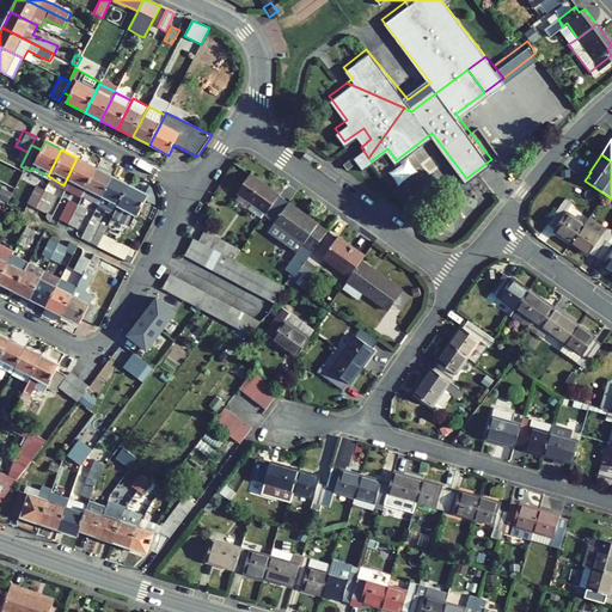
[(92,166),(77,158),(67,178),(63,185),(79,193),(83,187),(92,166)]
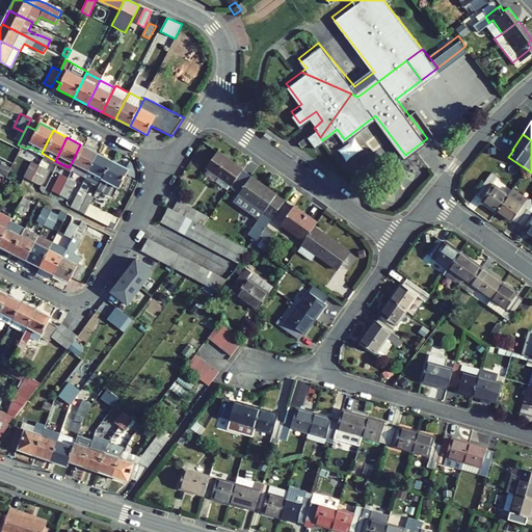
[(95,152),(80,144),(72,162),(69,167),(83,175),(95,152)]
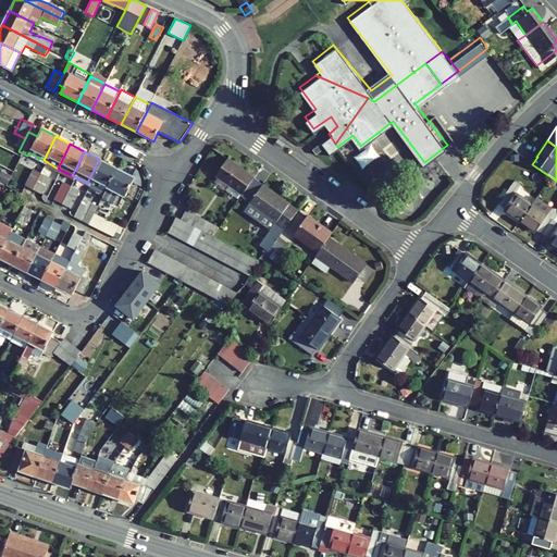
[(114,166),(99,159),(87,183),(102,192),(114,166)]
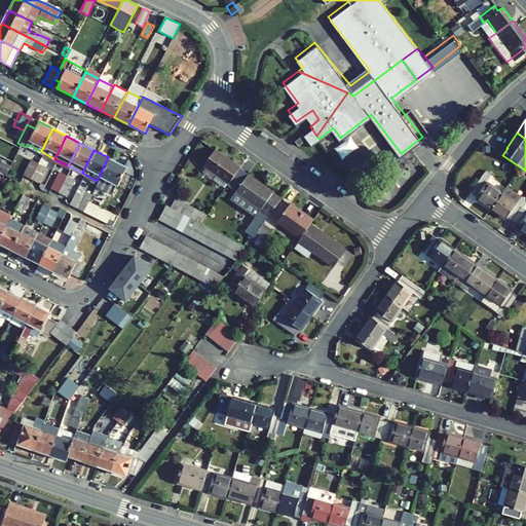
[(203,165),(229,183),(239,167),(215,150),(203,165)]
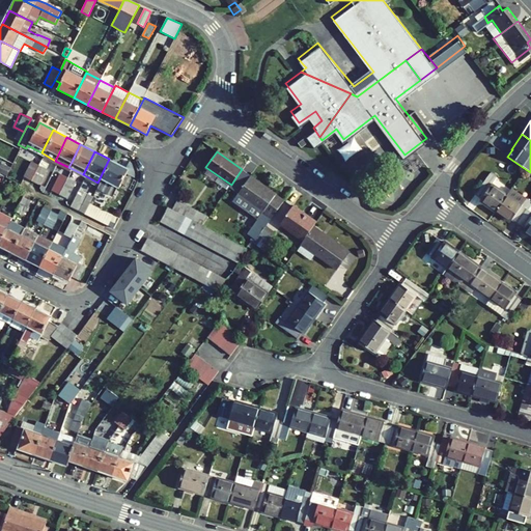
[(124,167),(109,159),(98,183),(104,185),(111,189),(113,184),(116,185),(124,167)]
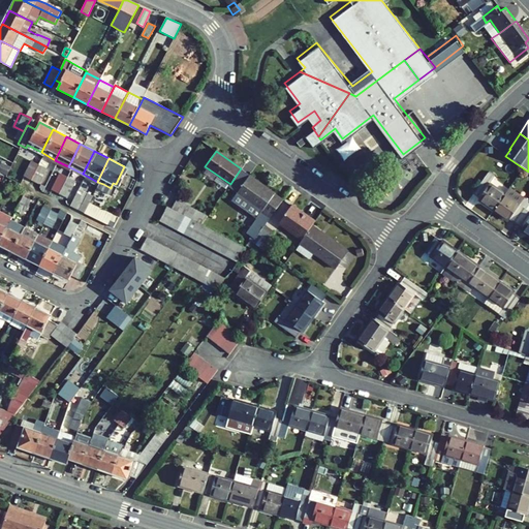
[(27,162),(21,174),(29,178),(34,166),(27,162)]
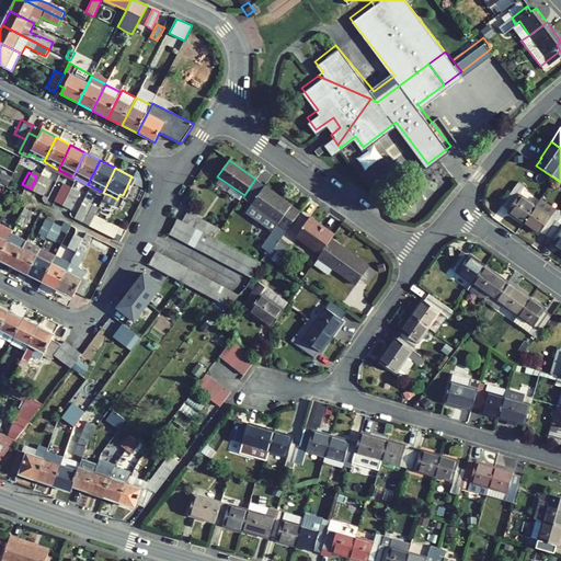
[(44,180),(36,176),(31,189),(37,192),(44,180)]
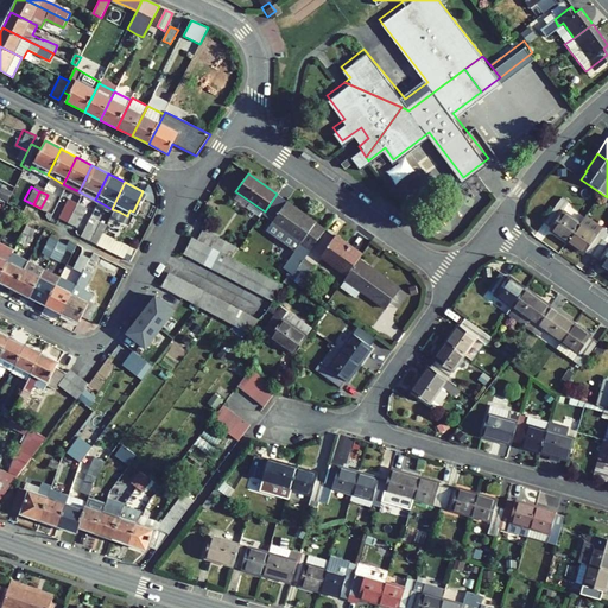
[(581,223),(563,211),(568,203),(561,198),(544,223),(551,228),(550,229),(568,241),(581,223)]
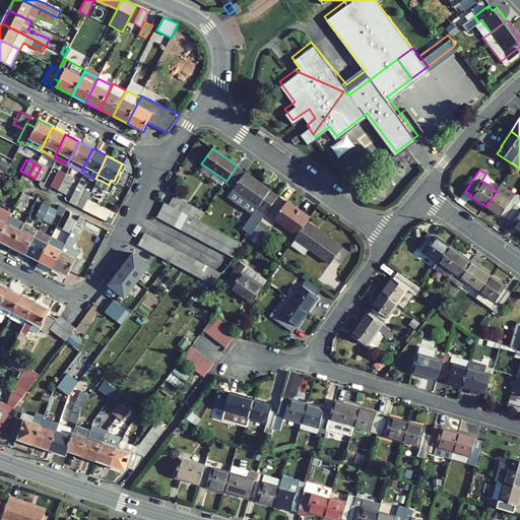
[(247,233),(250,236),(260,221),(278,196),(245,172),(232,191),(233,192),(257,208),(253,215),(242,230),(247,233)]
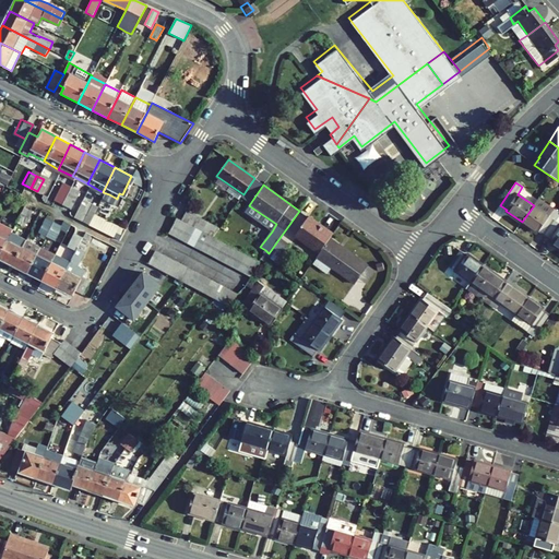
[(58,187),(51,199),(59,203),(66,190),(58,187)]
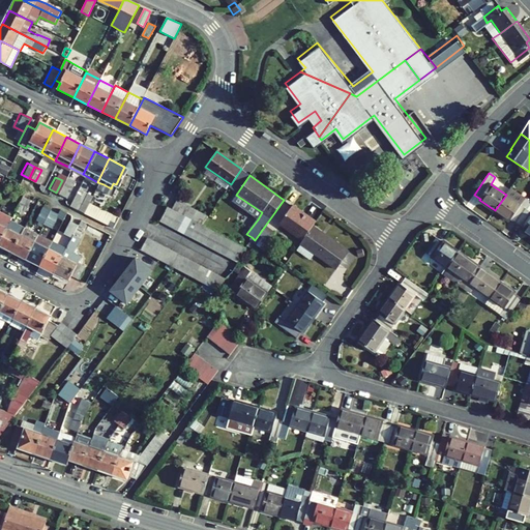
[(69,184),(62,180),(56,193),(63,196),(69,184)]
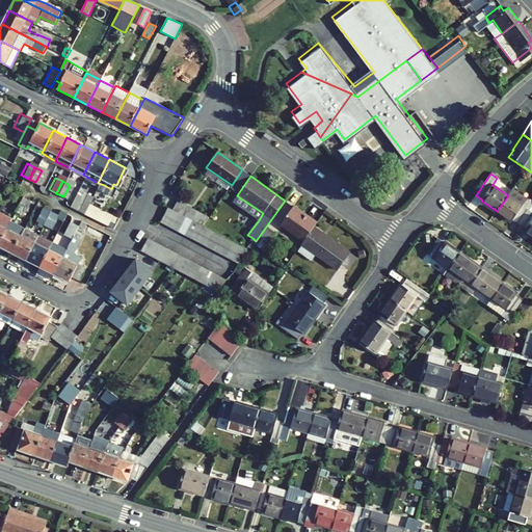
[(91,195),(88,203),(95,205),(104,185),(98,183),(91,195)]
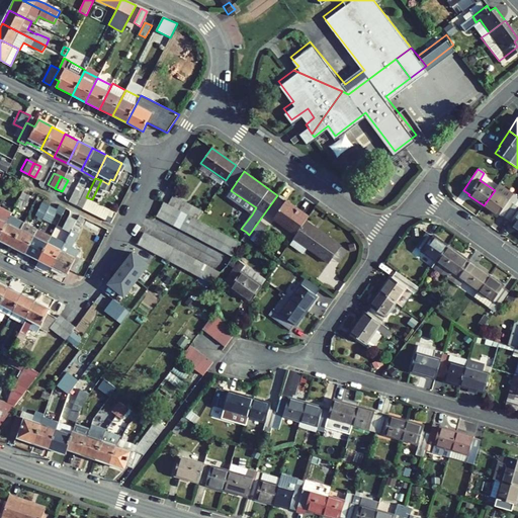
[(67,199),(75,203),(81,206),(86,197),(89,190),(75,183),(67,199)]
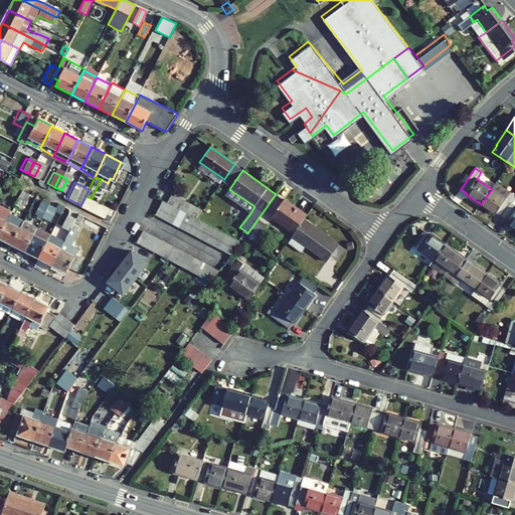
[(492,189),(481,204),(495,215),(495,213),(502,218),(514,199),(514,196),(496,183),(492,189)]
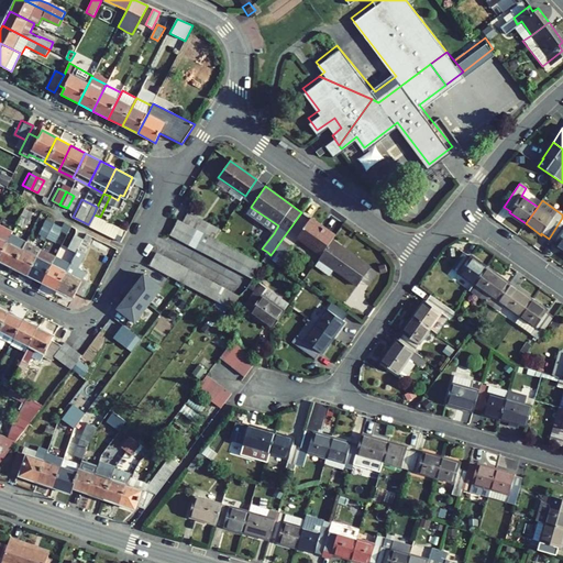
[(23,205),(17,218),(24,222),(31,209),(23,205)]
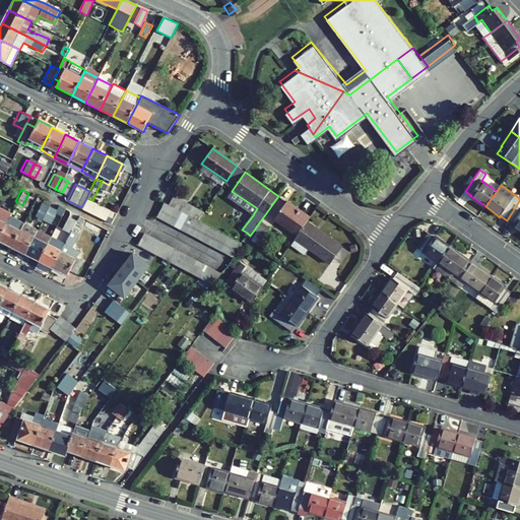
[(233,192),(229,198),(253,215),(257,208),(233,192)]
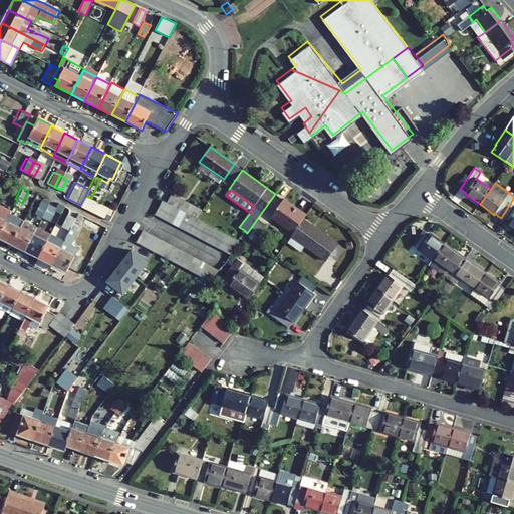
[(171,194),(167,203),(169,204),(174,207),(180,210),(186,213),(192,216),(196,218),(202,210),(171,194)]
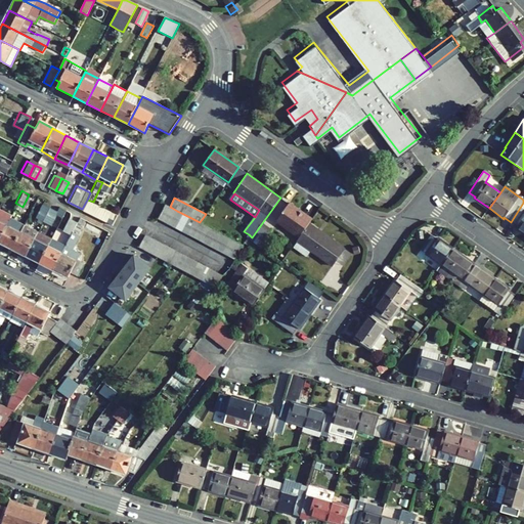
[(39,200),(34,212),(42,217),(48,204),(39,200)]
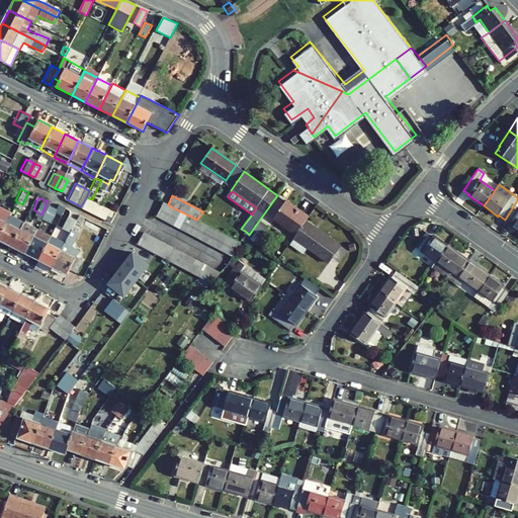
[(92,199),(86,197),(81,206),(102,218),(107,206),(92,199)]
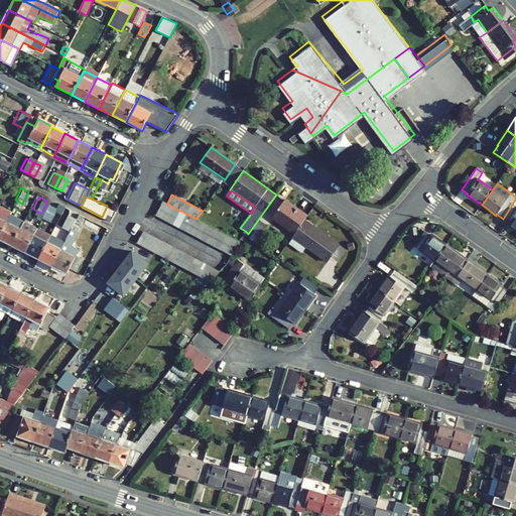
[(271,218),(294,234),(307,216),(284,200),(271,218)]
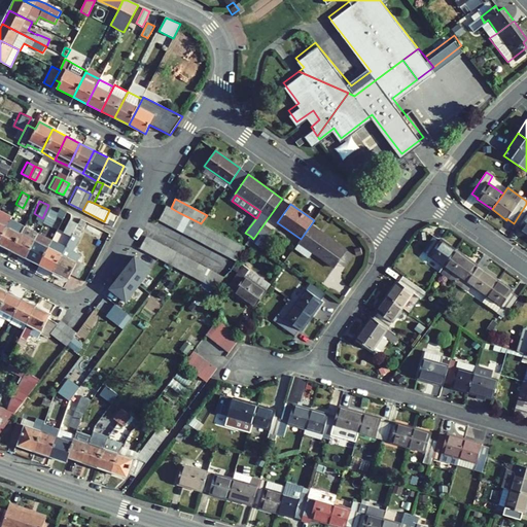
[(520,227),(519,229),(526,234),(526,204),(514,223),(520,227)]
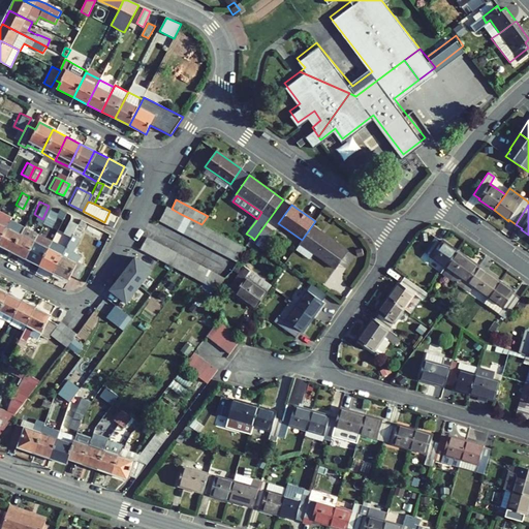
[(55,209),(49,206),(42,219),(49,222),(55,209)]
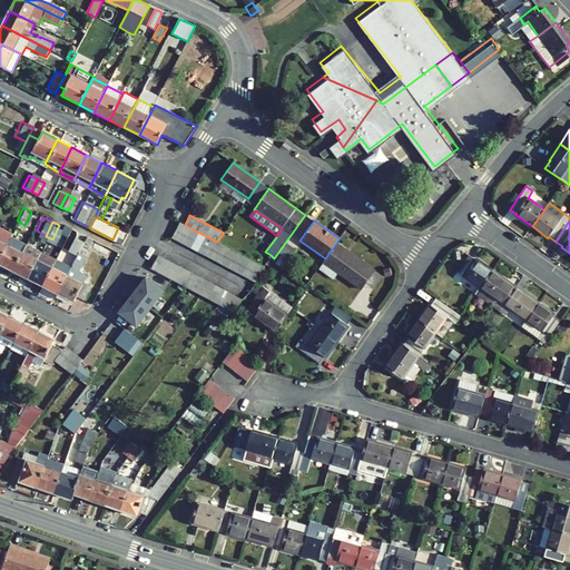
[(180,222),(172,237),(178,242),(187,226),(185,225),(180,222)]
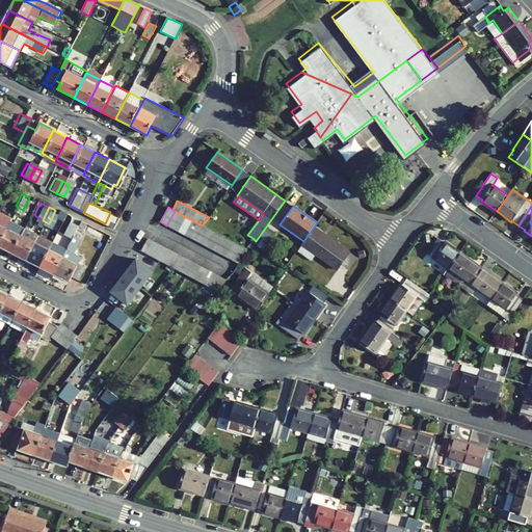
[(0,236),(7,221),(11,214),(0,209),(0,236)]
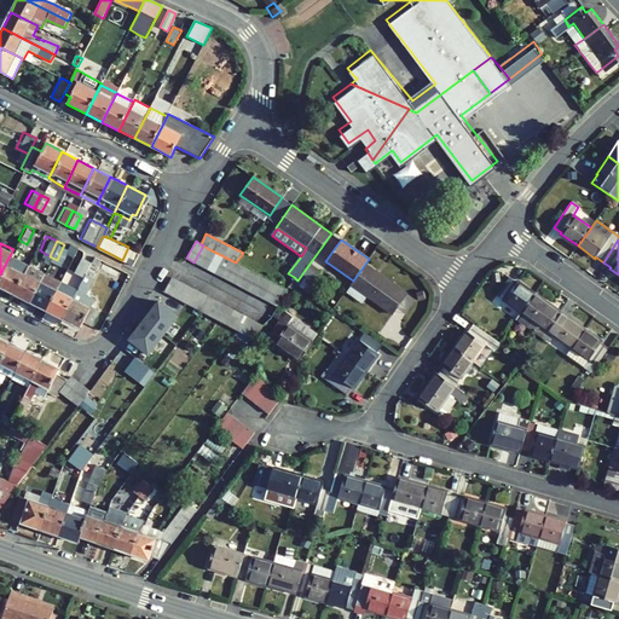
[(209,249),(203,246),(194,262),(201,266),(209,249)]
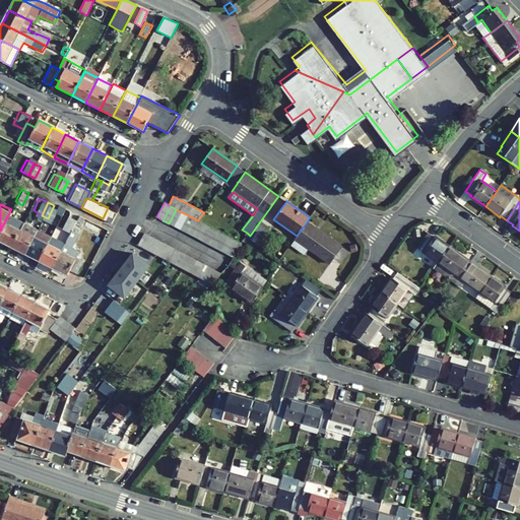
[(176,209),(169,223),(175,226),(182,212),(176,209)]
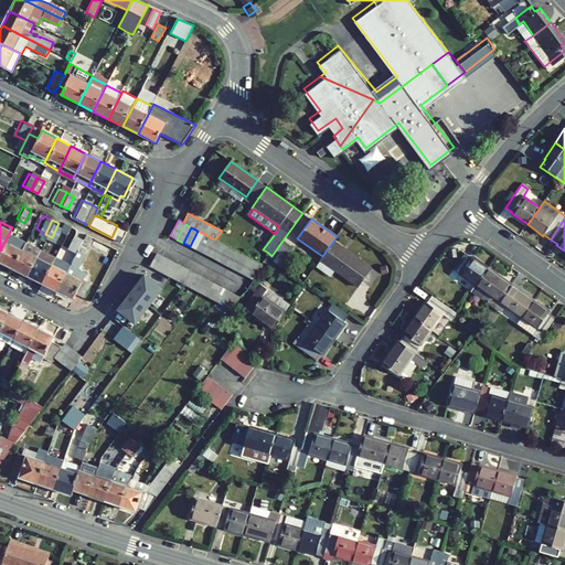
[(74,231),(67,245),(76,249),(83,235),(74,231)]
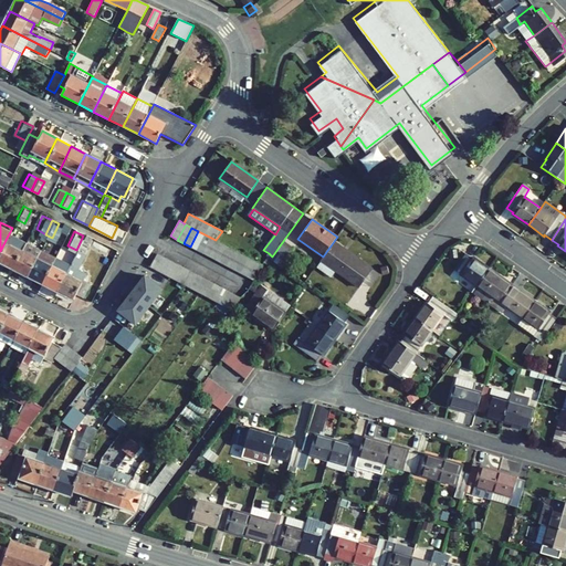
[(198,231),(190,247),(197,250),(205,234),(198,231)]
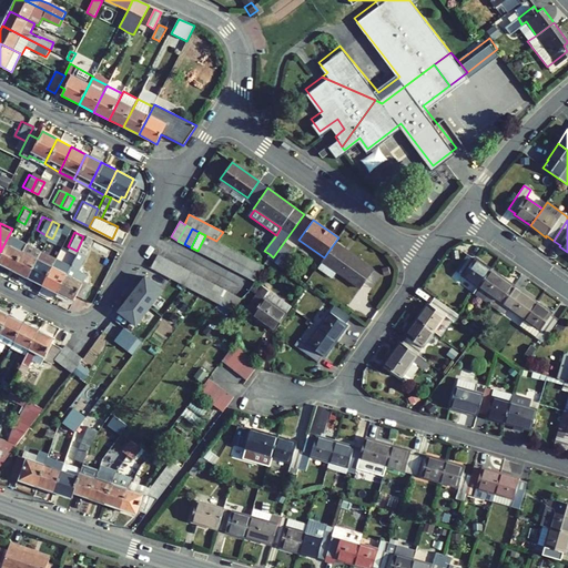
[(205,235),(198,251),(203,254),(212,239),(205,235)]
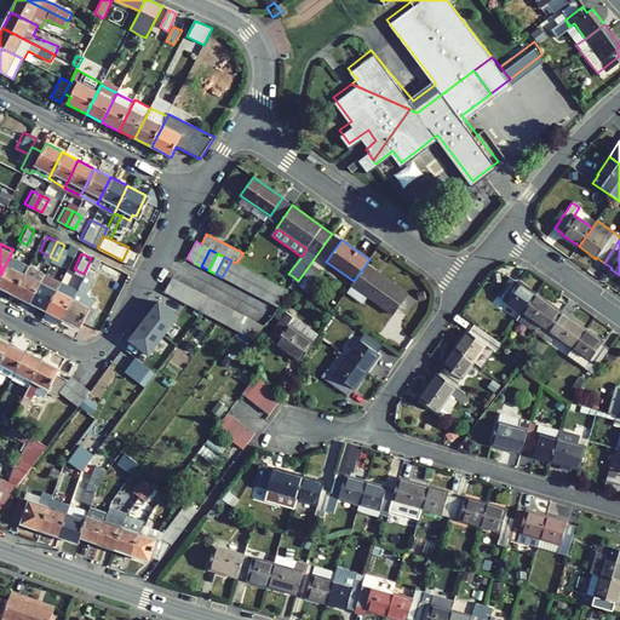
[(26,267),(9,258),(0,275),(0,285),(12,292),(26,267)]
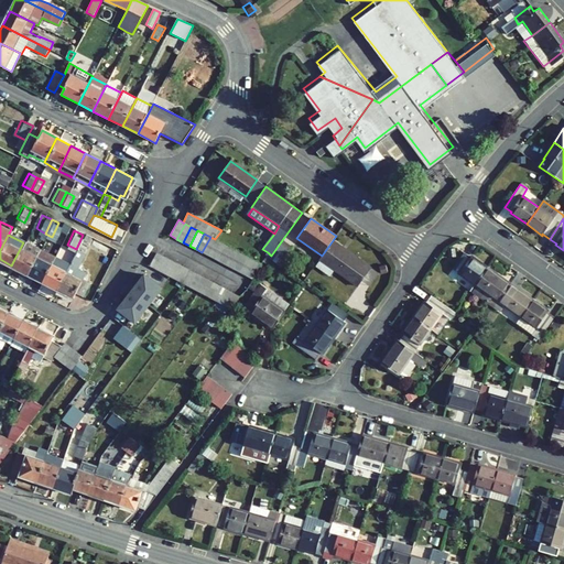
[(93,235),(89,241),(105,249),(109,242),(93,235)]
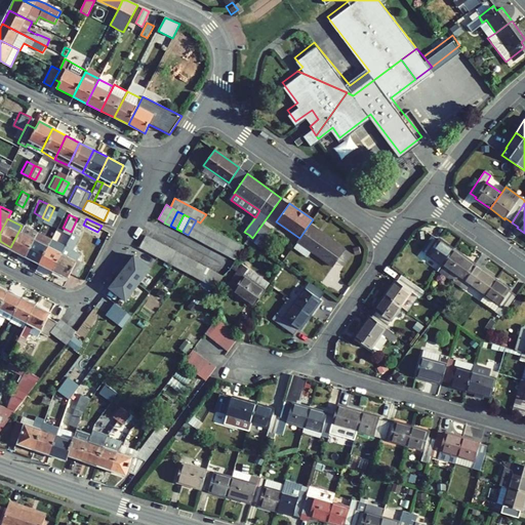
[(196,220),(188,235),(194,238),(201,224),(200,223),(196,220)]
